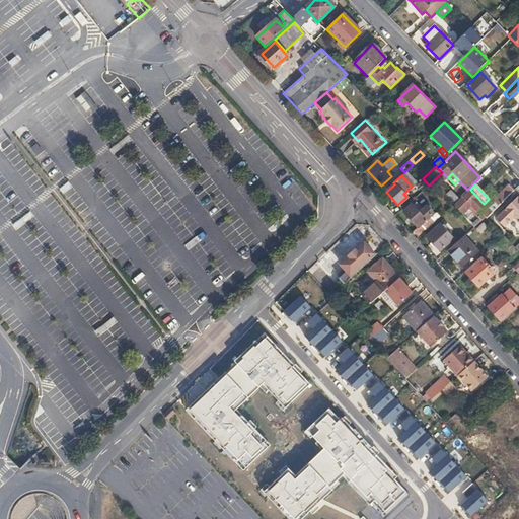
[(504,200),(513,191),(508,186),(499,195),(504,200)]
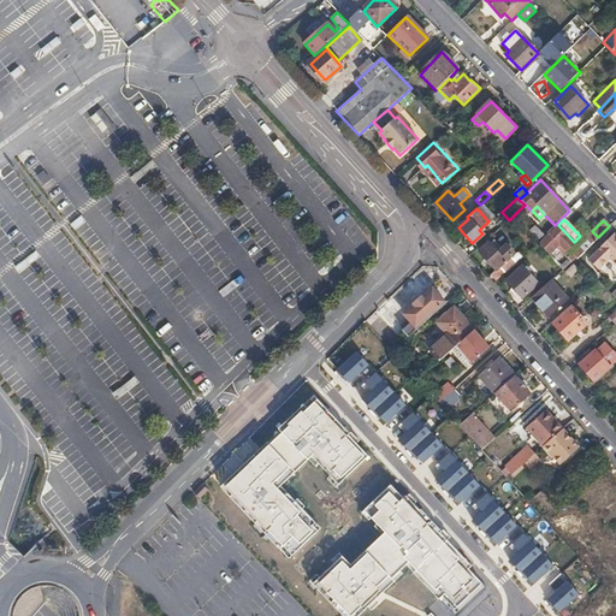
[(544,236),(535,225),(529,231),(540,242),(545,237),(544,236)]
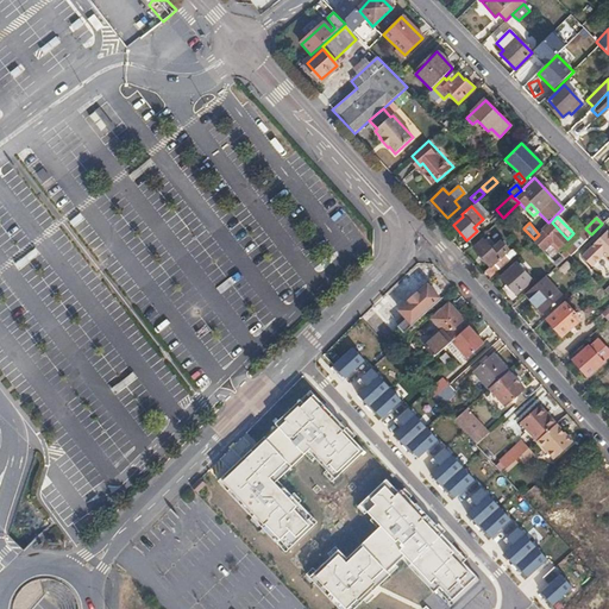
[(567,239),(552,223),(542,231),(542,232),(534,240),(544,251),(553,243),(558,249),(567,239)]
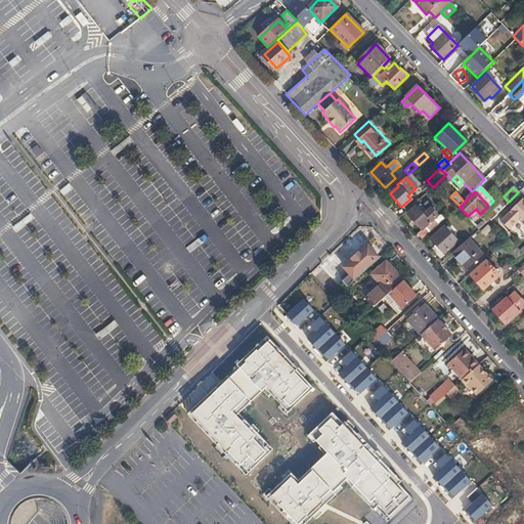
[(509,229),(520,219),(523,223),(523,198),(499,220),(509,229)]
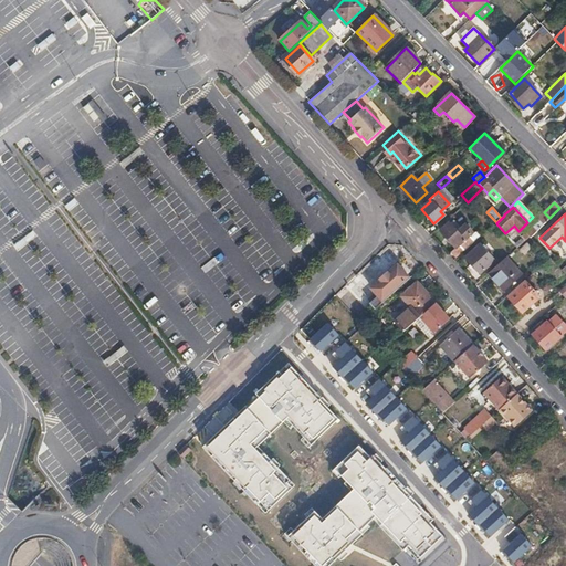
[(451,253),(456,259),(473,242),(468,237),(472,233),(464,226),(457,232),(448,223),(440,231),(456,249),(451,253)]
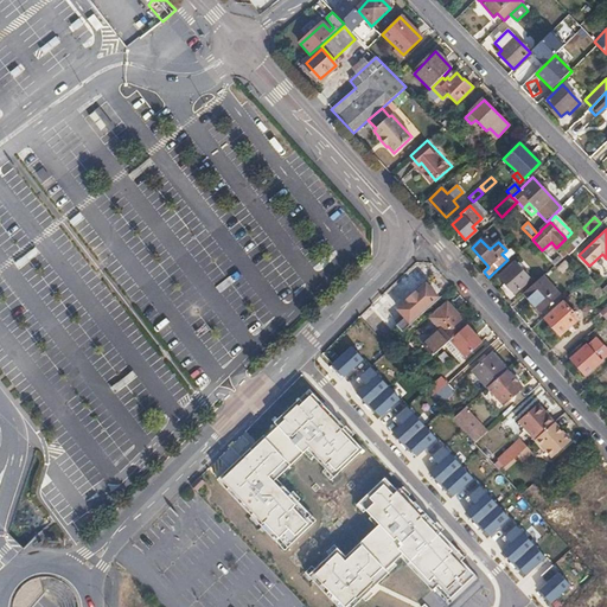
[(564,249),(568,254),(569,255),(575,248),(570,243),(564,249)]
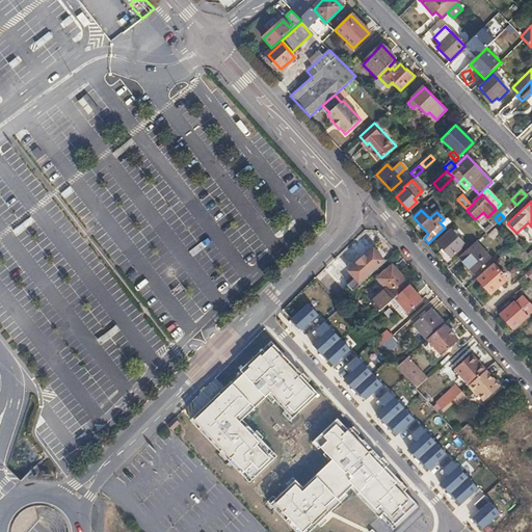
[(451,231),(437,243),(450,257),(463,244),(451,231)]
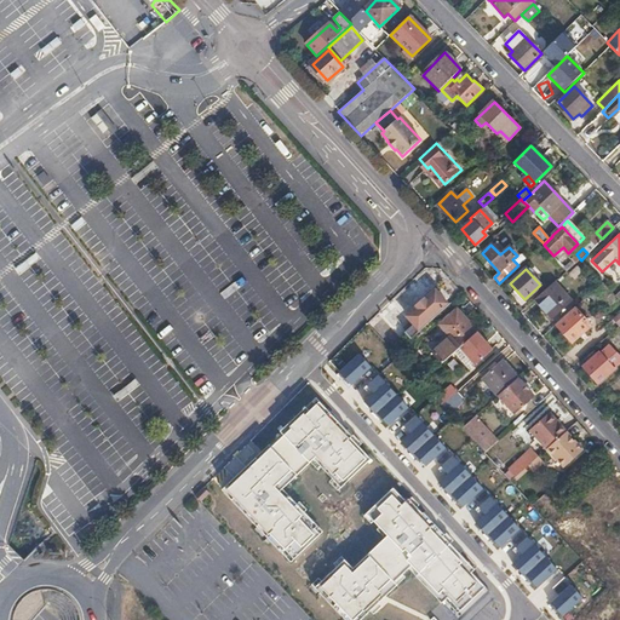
[(555,282),(534,300),(551,319),(570,300),(555,282)]
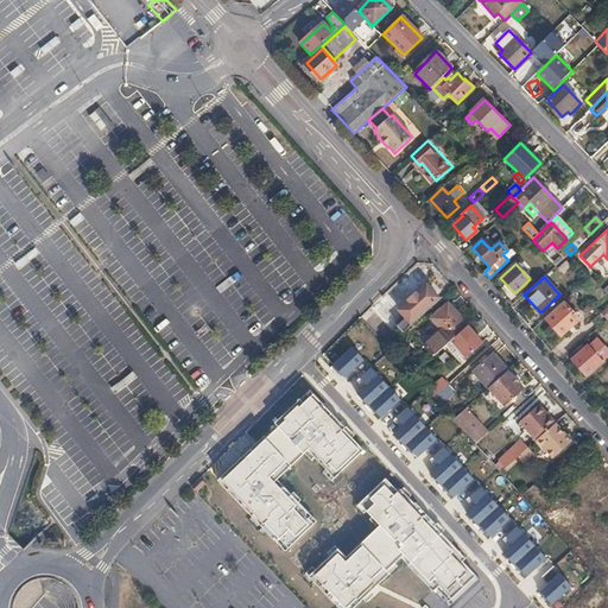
[(404,331),(441,298),(428,284),(400,309),(405,315),(401,317),(405,322),(399,325),(404,331)]
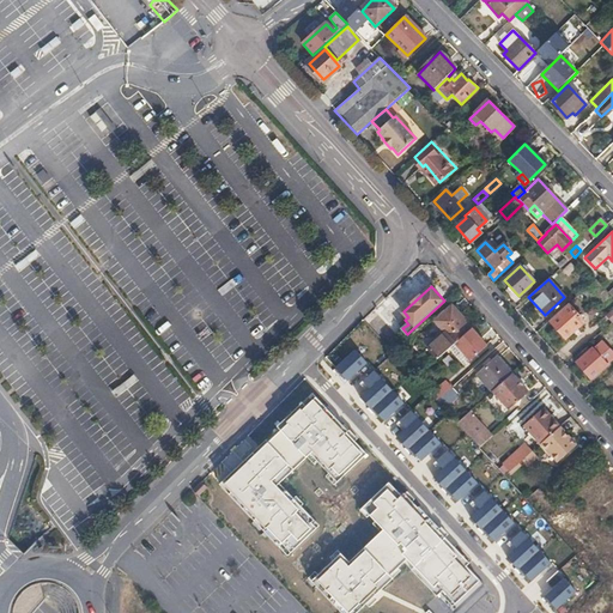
[(473,328),(453,307),(437,321),(445,332),(423,353),(432,364),(456,343),(473,328)]
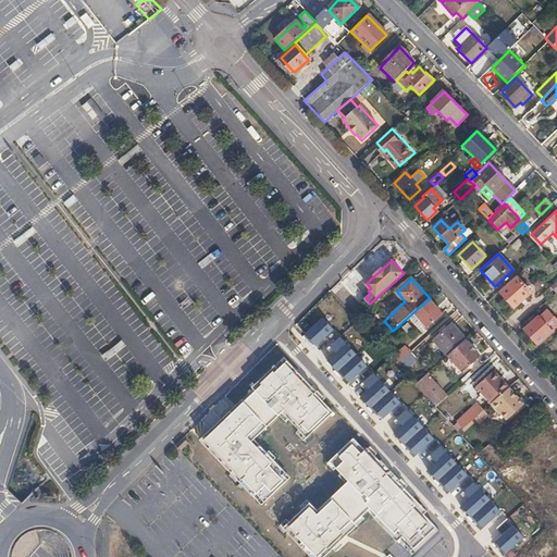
[(518,279),(500,295),(512,308),(530,292),(518,279)]
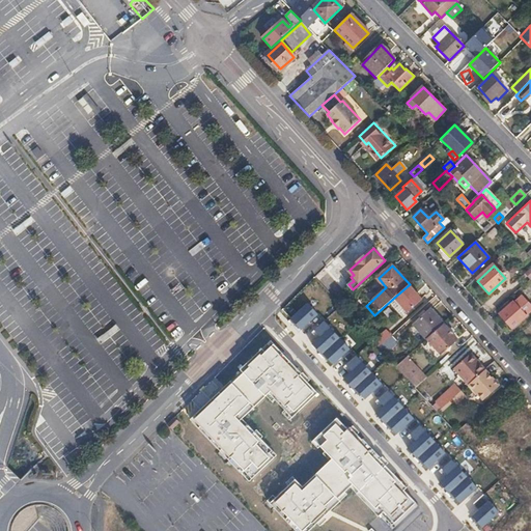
[(423,299),(410,284),(395,297),(409,311),(423,299)]
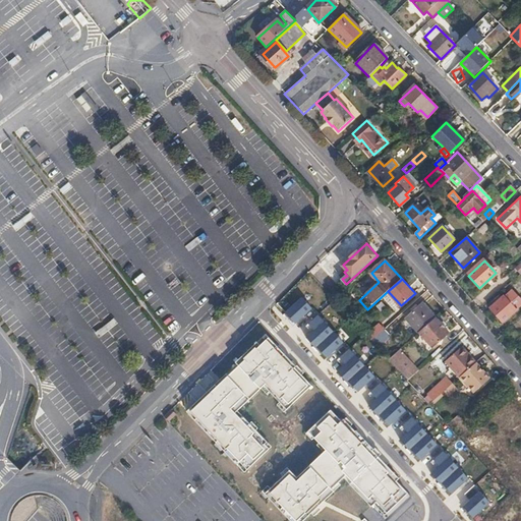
[(309,309),(305,304),(307,302),(296,288),(283,298),(288,304),(280,310),(291,325),(309,309)]
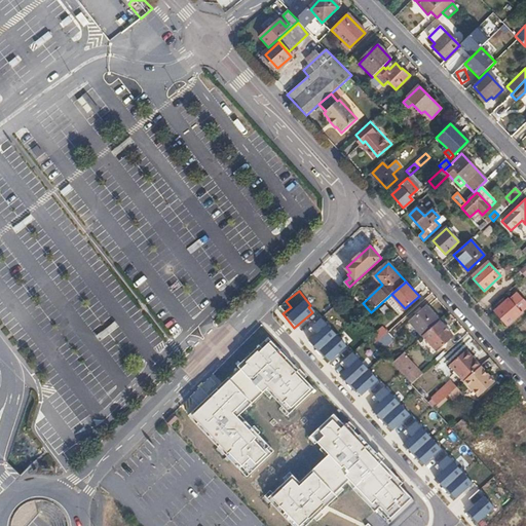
[(505,302),(499,307),(495,311),(508,326),(525,307),(525,303),(517,294),(510,300),(508,300),(505,302)]
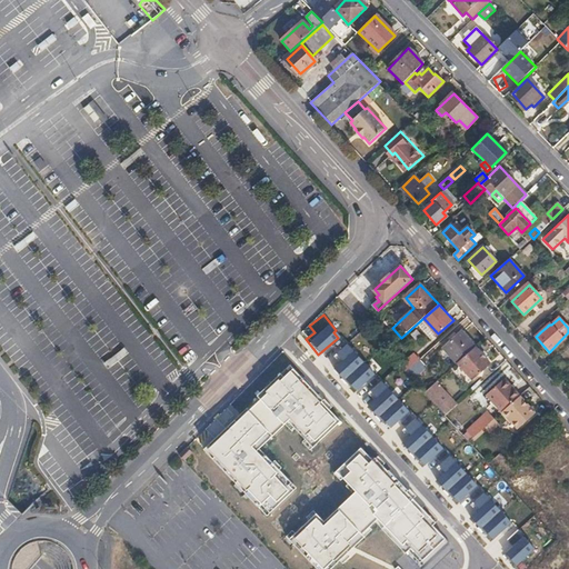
[(476,347),(462,331),(443,347),(458,363),(476,347)]
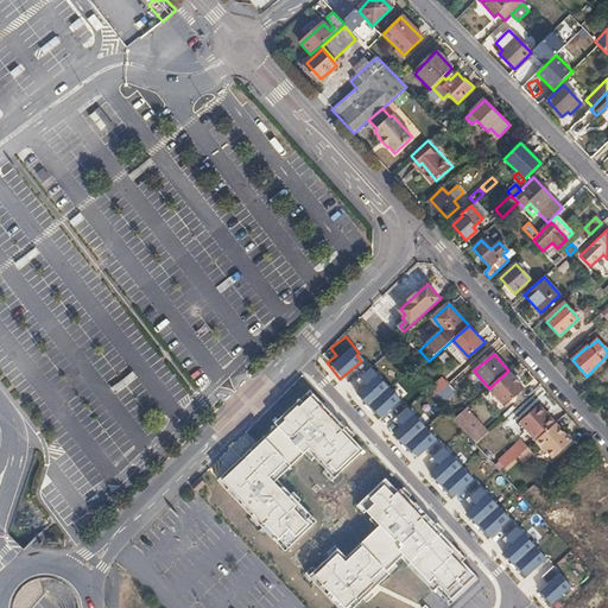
[(377,418),(397,400),(366,366),(346,385),(377,418)]
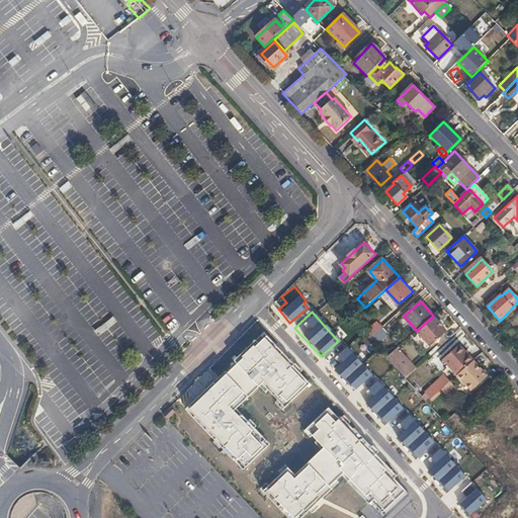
[(430,346),(446,331),(433,316),(417,331),(430,346)]
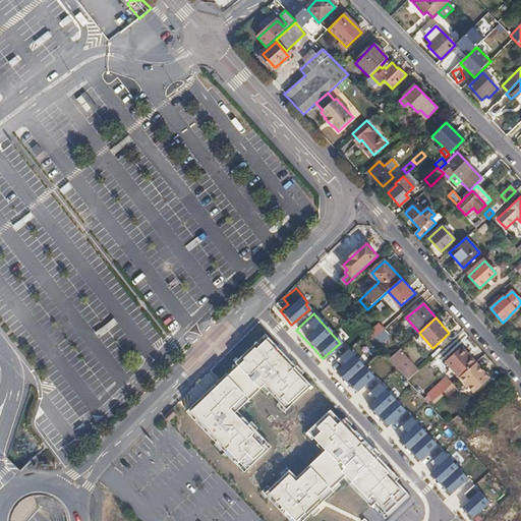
[(371,340),(385,328),(381,324),(368,335),(371,340)]
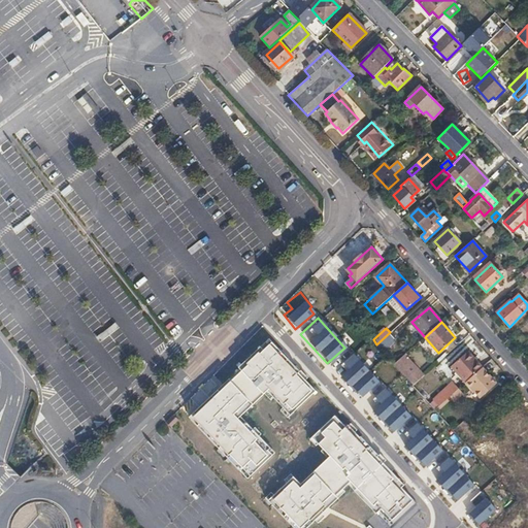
[(384,351),(396,339),(390,332),(376,344),(384,351)]
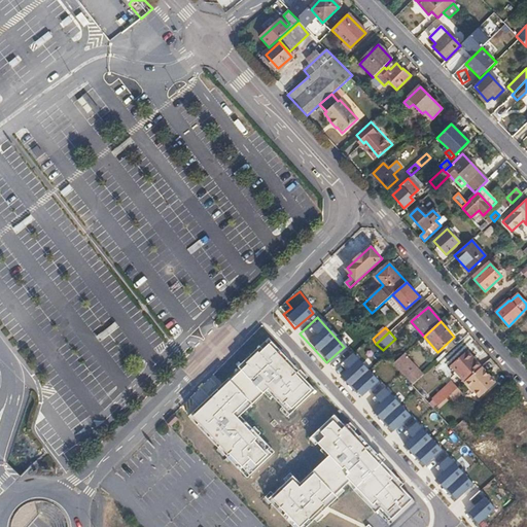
[(284,411),(308,389),(262,342),(185,414),(234,465),(242,458),(247,463),(260,451),(247,437),(250,435),(232,417),(262,387),(284,411)]
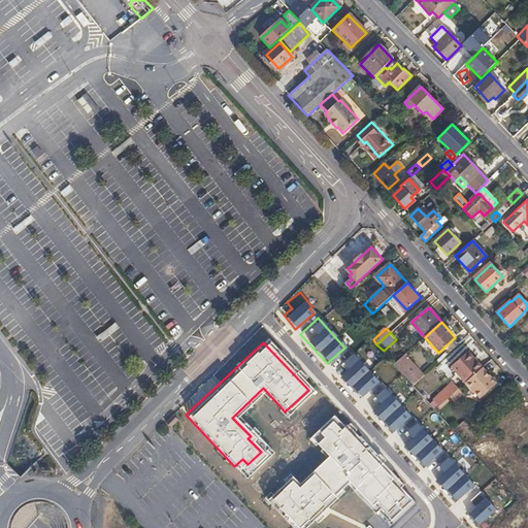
[(467,382),(484,367),(469,351),(453,365),(467,382)]
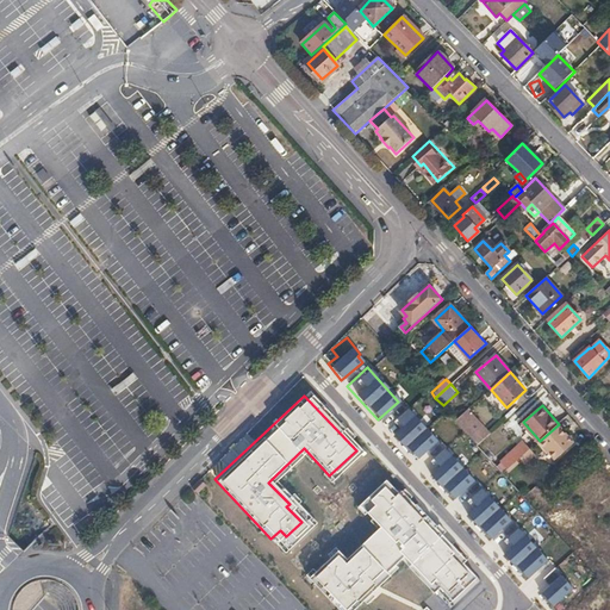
[(397,427),(388,435),(416,460),(435,439),(402,408),(391,421),(397,427)]
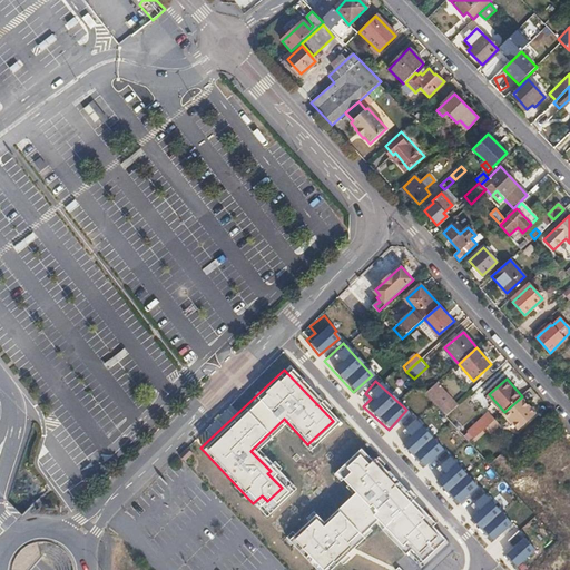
[(460,404),(439,381),(425,392),(445,413),(448,415),(460,404)]
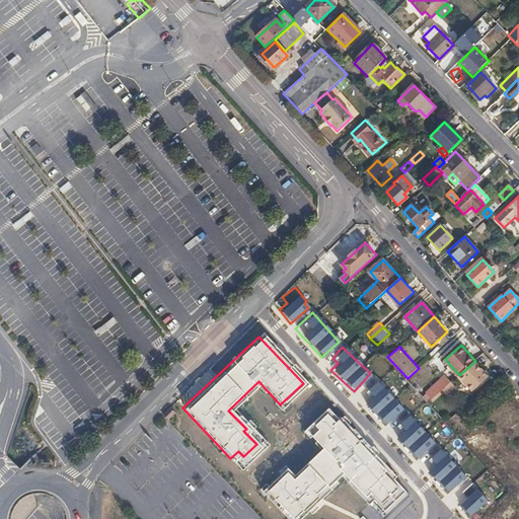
[(489,377),(475,361),(459,375),(473,391),(489,377)]
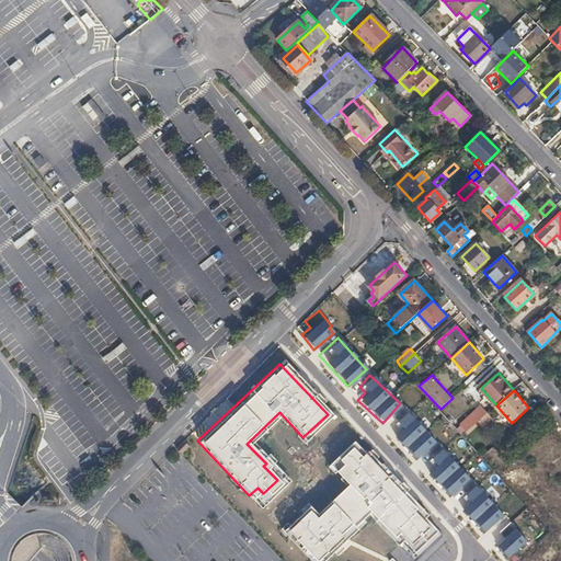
[(489,413),(483,408),(478,413),(482,419),(489,413)]
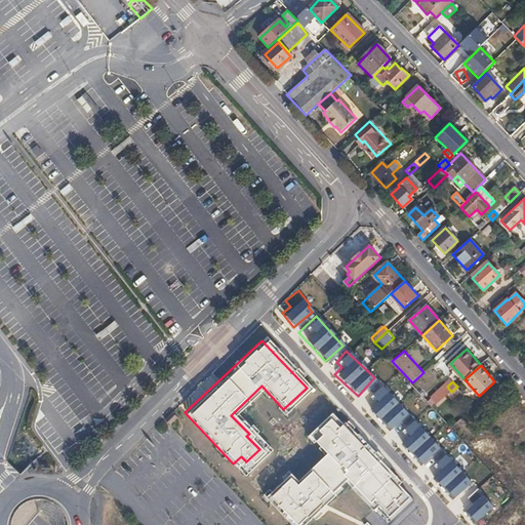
[(386,430),(405,416),(380,382),(361,397),(386,430)]
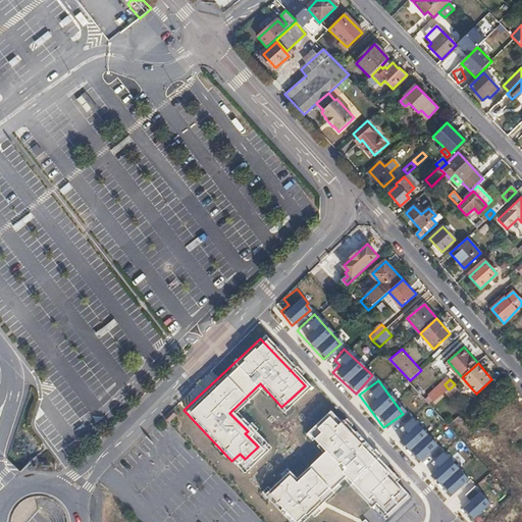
[(453,395),(459,389),(455,384),(449,389),(453,395)]
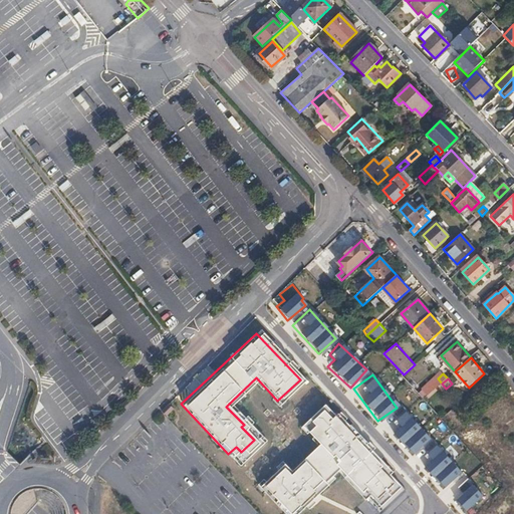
[(167,417),(176,409),(171,404),(163,412),(167,417)]
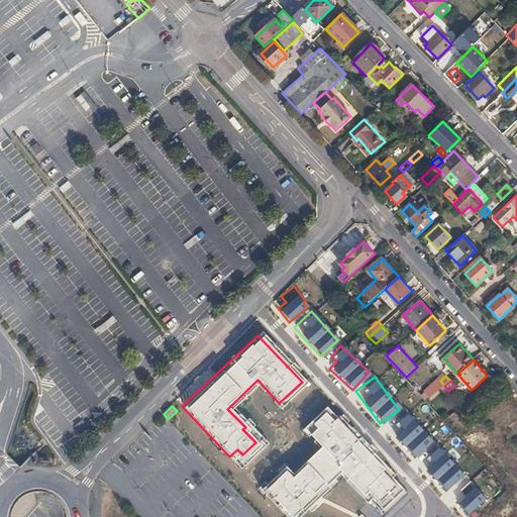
[(394,484),(323,407),(299,429),(315,447),(286,475),(281,470),(260,489),(286,516),(288,516),(337,473),(357,494),(363,490),(374,502),(394,484)]
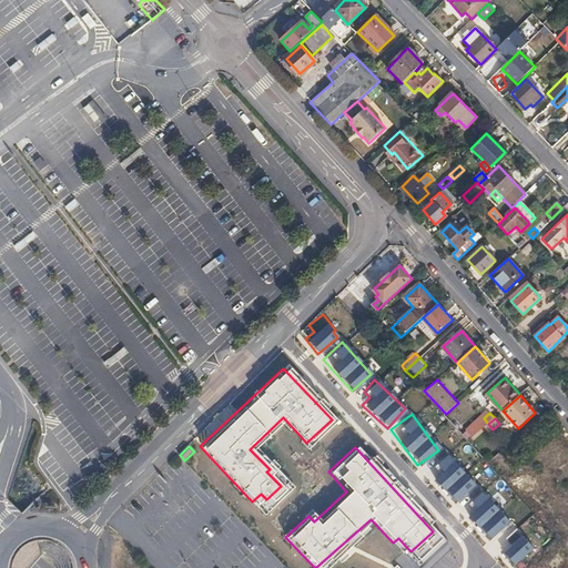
[(440,452),(423,468),(444,489),(452,482),(455,485),(446,493),(456,503),(474,484),(440,452)]
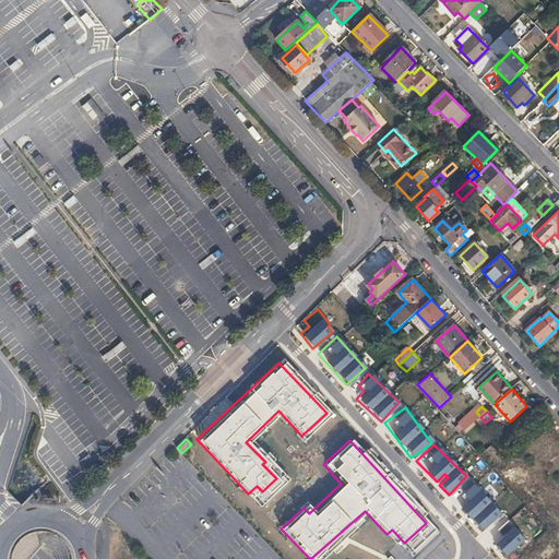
[(500,516),(502,515),(468,480),(450,498),(507,556),(523,539),(500,516)]
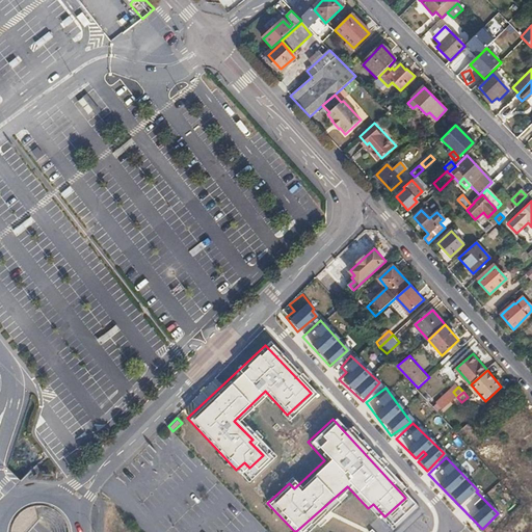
[(413,525),(419,531),(423,531),(436,521),(425,508),(419,513),(422,516),(413,525)]
